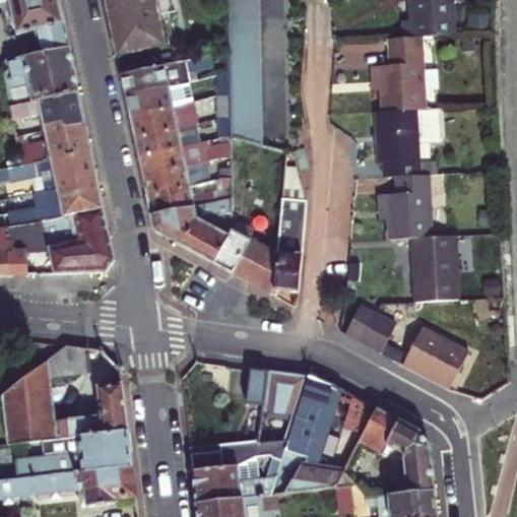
[(0,2),(4,1),(12,36),(31,31),(36,54),(64,48),(53,0),(0,0),(0,2)]
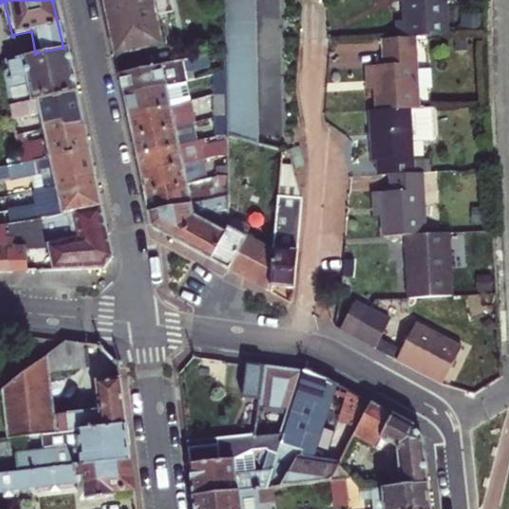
[(164,43),(155,0),(104,0),(115,54),(164,43)]
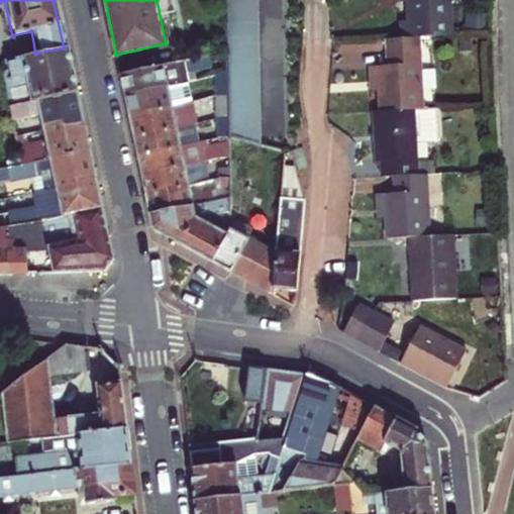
[(225,0),(227,93),(228,114),(228,134),(244,138),(257,141),(253,0),(225,0)]
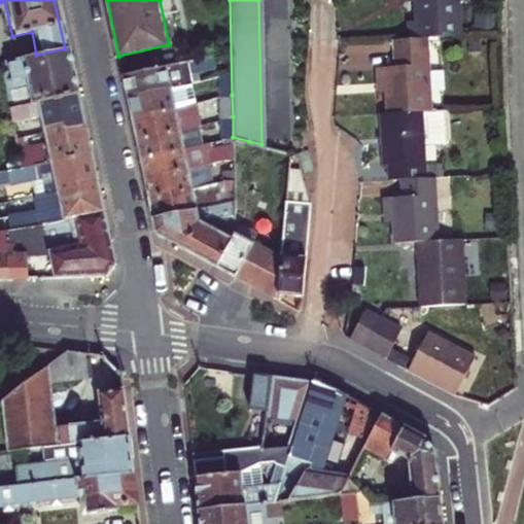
[(429,34),(464,31),(462,0),(420,0),(422,14),(412,15),(413,35),(429,34)]
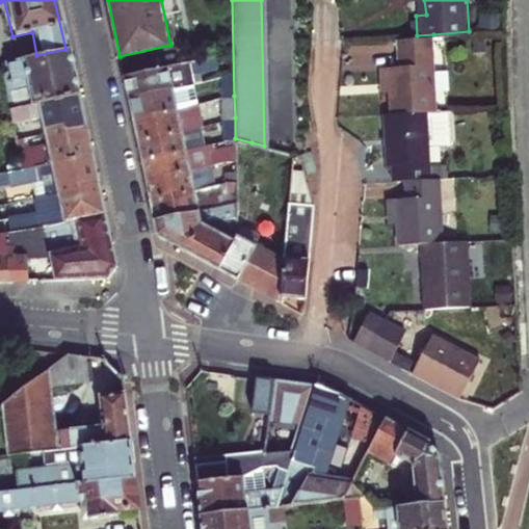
[(417,35),(401,36),(401,62),(382,63),(382,80),(392,80),(393,111),(430,109),(437,109),(433,34),(417,35)]
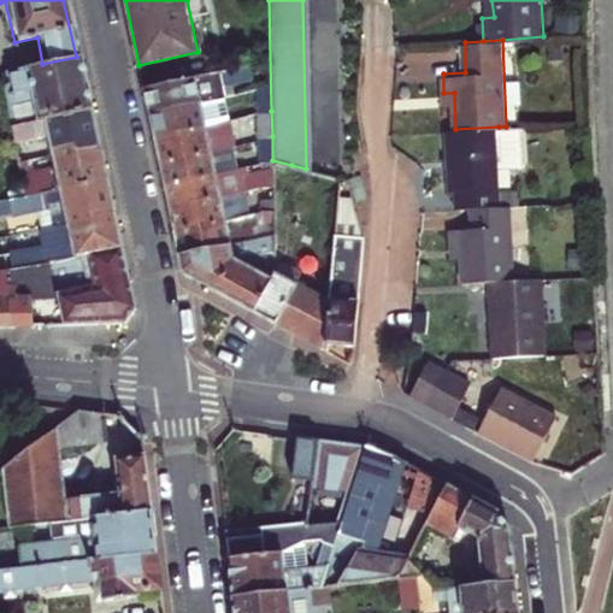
[(41,117),(87,106),(76,57),(42,64),(0,71),(0,102),(5,125),(41,117)]
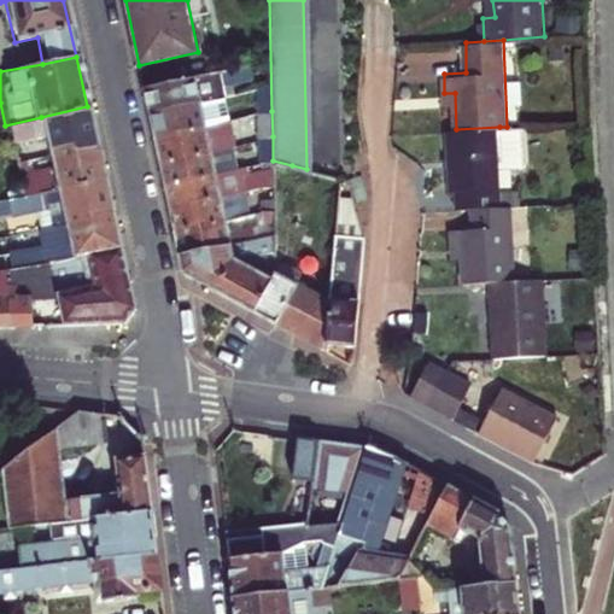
[(144,86),(148,112),(216,97),(211,72),(144,86)]
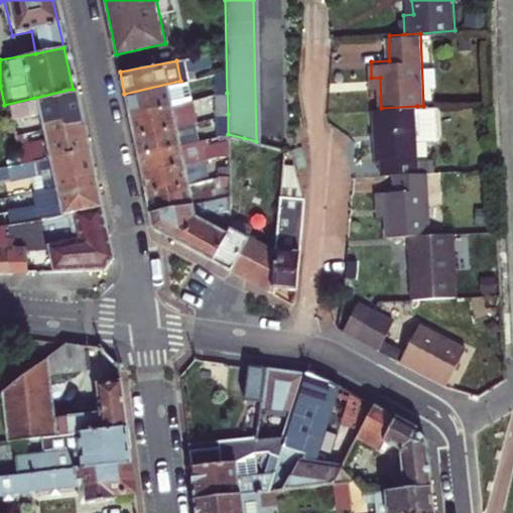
[(124,94),(128,114),(182,101),(184,101),(180,81),(124,94)]
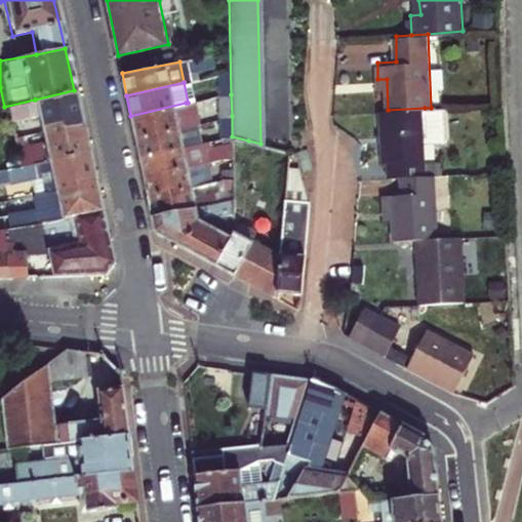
[(74,91),(74,90),(35,99),(38,113),(41,129),(80,121),(74,91)]
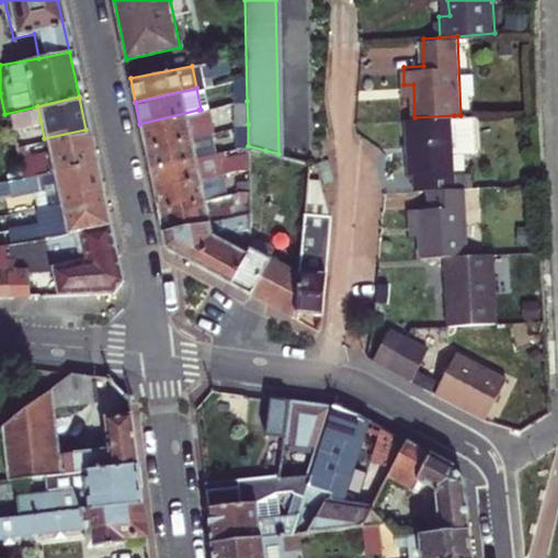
[(37,106),(4,114),(8,129),(41,121),(37,106)]
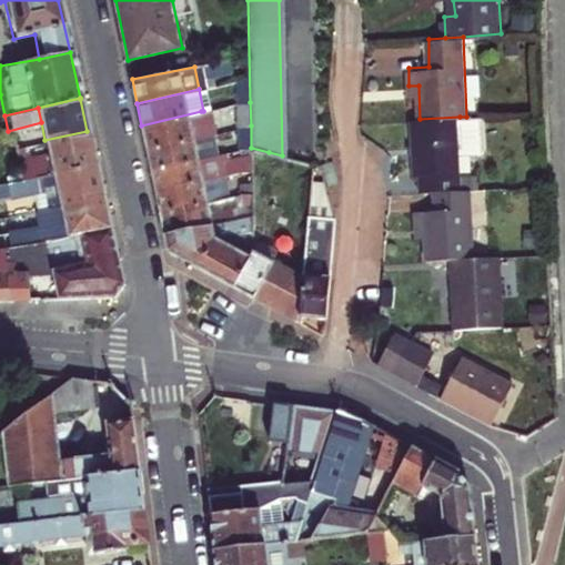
[(141,125),(147,150),(193,139),(207,137),(201,111),(141,125)]
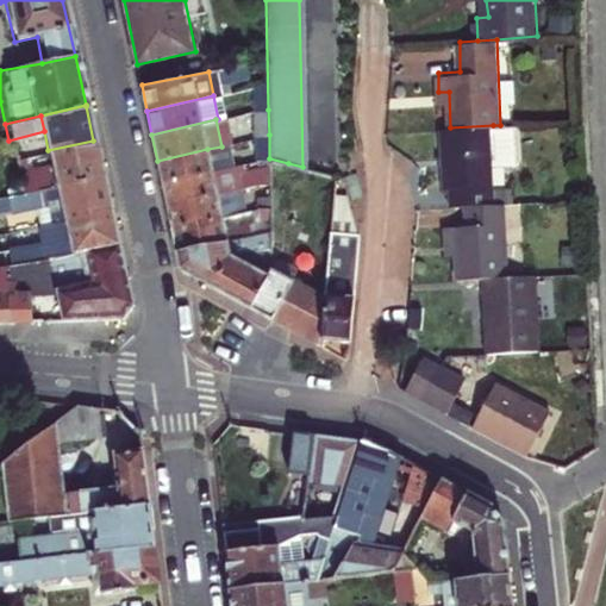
[(451,188),(453,206),(469,205),(497,204),(495,164),(520,164),(518,124),(500,125),(493,125),(450,127),(444,129),(447,188),(451,188)]
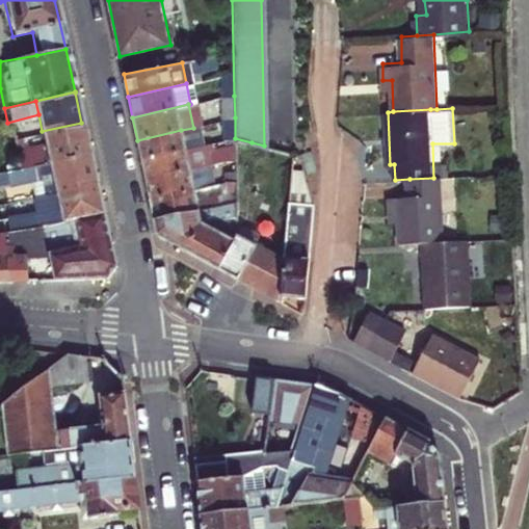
[(18,168),(49,162),(88,154),(81,123),(42,131),(45,143),(21,149),(19,136),(11,138),(18,168)]
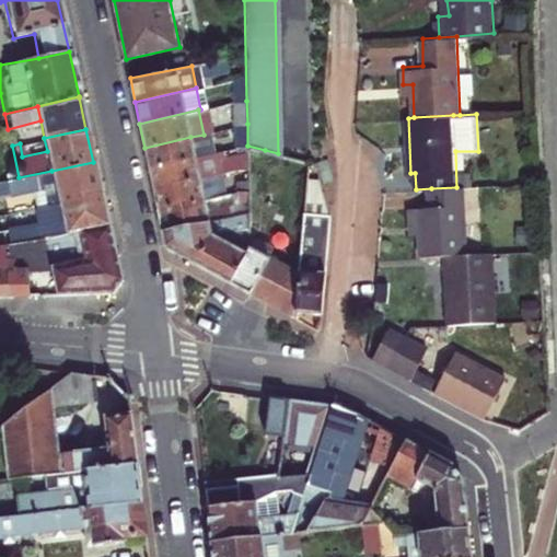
[(144,148),(149,169),(195,157),(190,137),(144,148)]
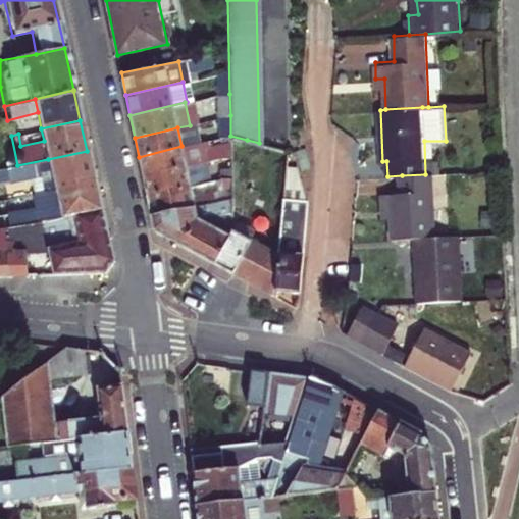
[(247,195),(247,140),(230,136),(230,137),(231,157),(231,177),(231,196),(247,195)]
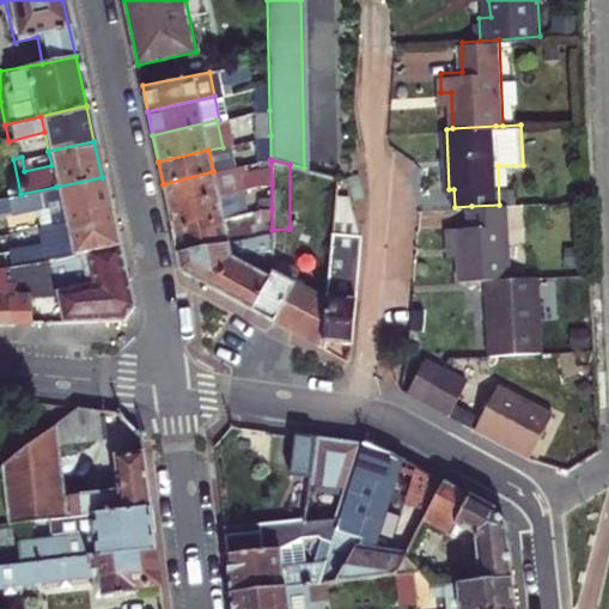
[(163,184),(168,207),(218,195),(219,195),(242,190),(241,177),(215,183),(213,171),(163,184)]
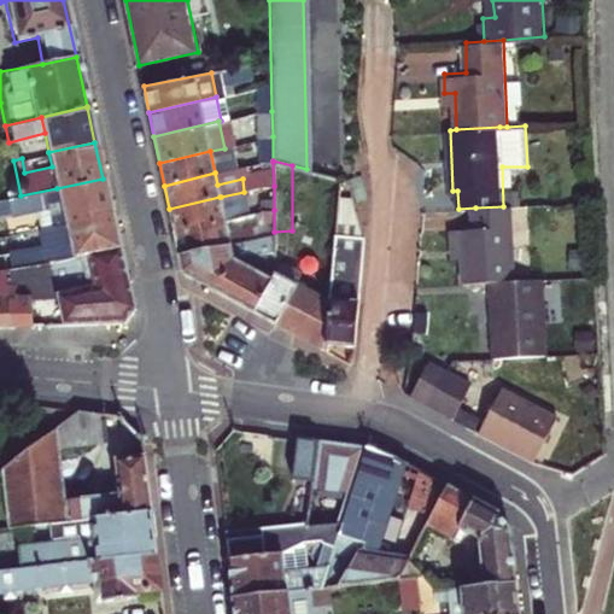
[(103,179),(57,188),(63,223),(110,214),(103,179)]
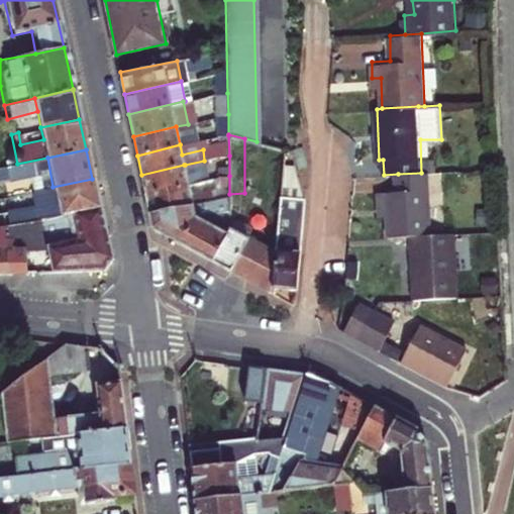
[(53,187),(47,158),(17,164),(2,168),(4,179),(32,174),(35,190),(53,187)]
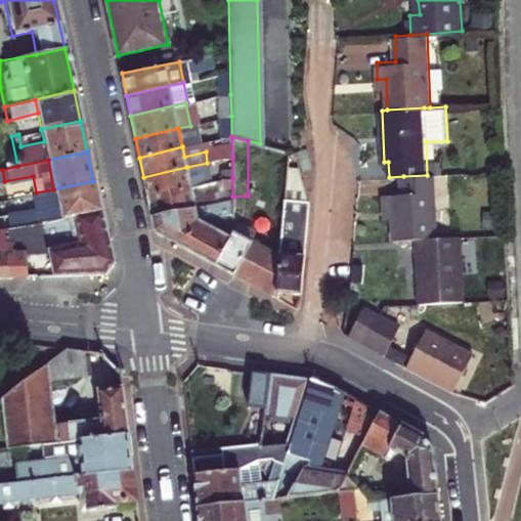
[(143,177),(147,197),(190,185),(186,167),(143,177)]
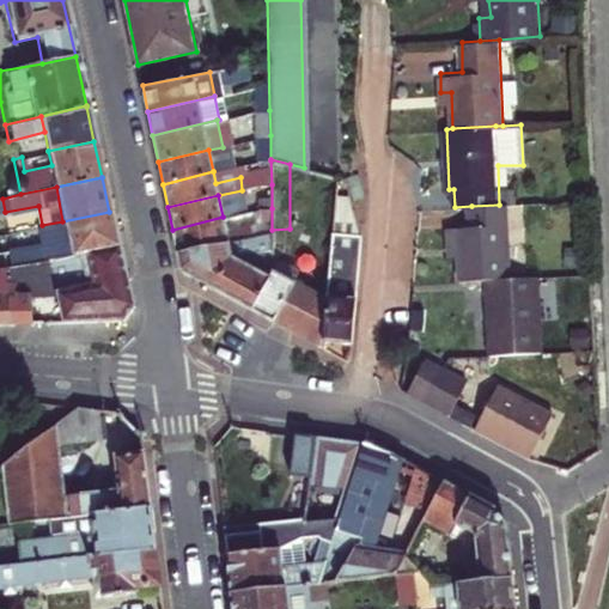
[(458,243),(461,279),(486,278),(510,276),(506,203),(499,205),(472,206),(472,224),(448,225),(449,244),(458,243)]
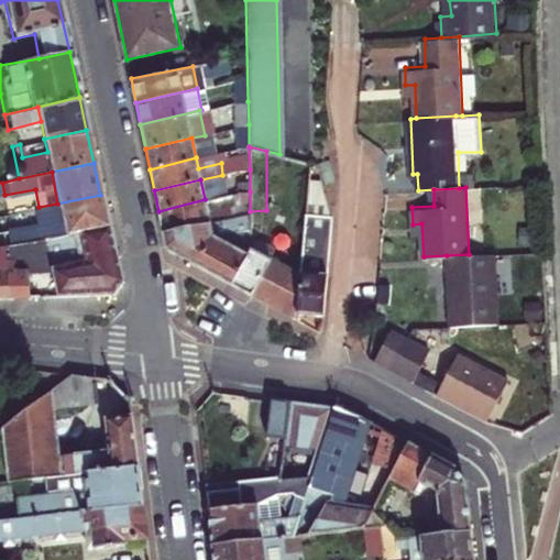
[(39,223),(41,239),(107,227),(100,195),(57,204),(39,207),(35,208),(39,223)]
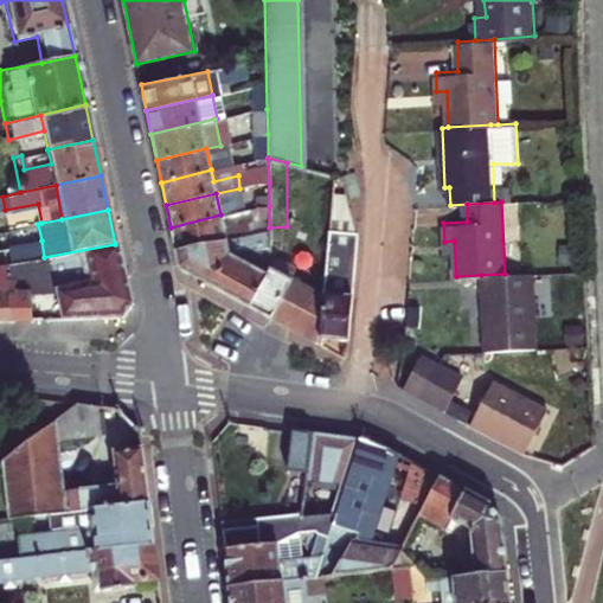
[(171,228),(175,250),(226,238),(220,215),(171,228)]
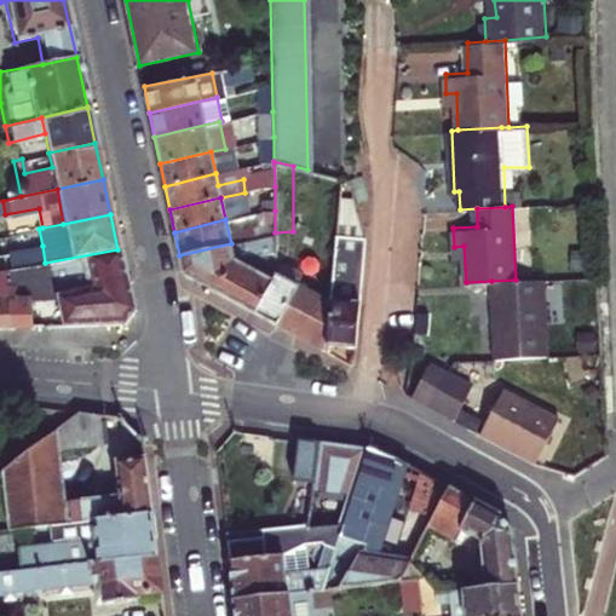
[(346,234),(335,234),(332,289),(329,345),(355,346),(361,246),(346,234)]
